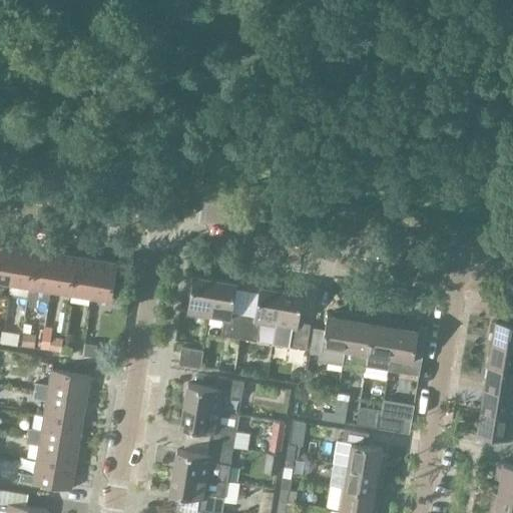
[(0,280),(14,283),(20,246),(0,242),(0,280)]
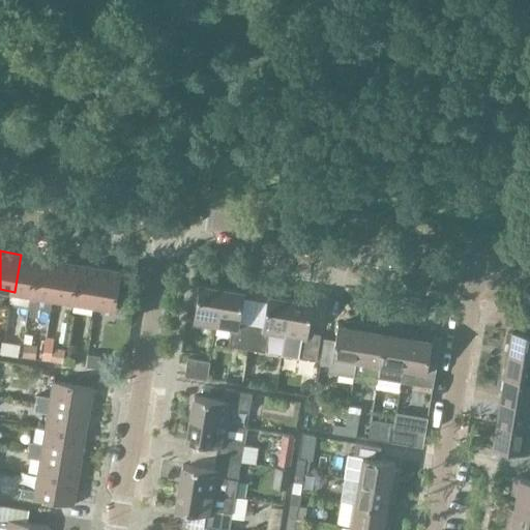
[(33,295),(39,258),(21,255),(15,292),(33,295)]
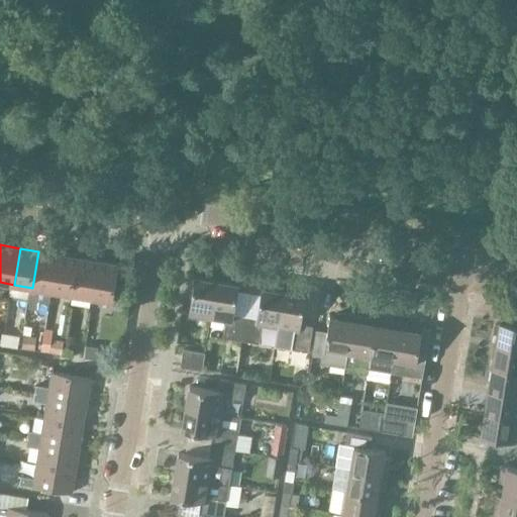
[(50,291),(57,254),(38,251),(32,288),(50,291)]
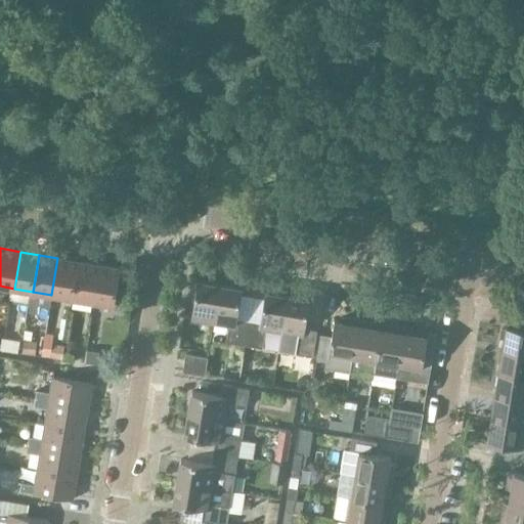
[(69,298),(75,261),(57,258),(51,295),(69,298)]
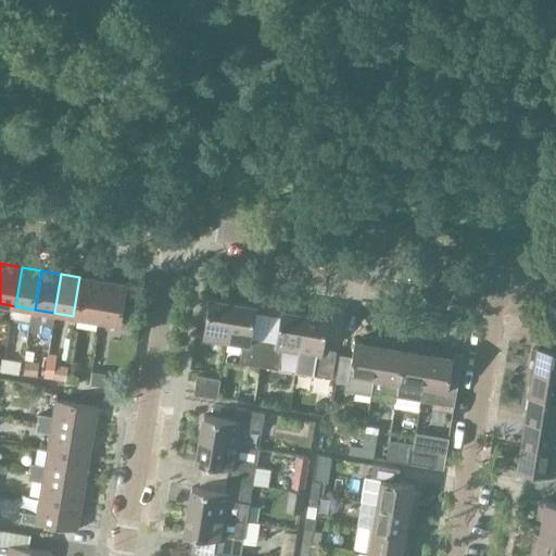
[(92,319),(99,280),(79,277),(73,316),(92,319)]
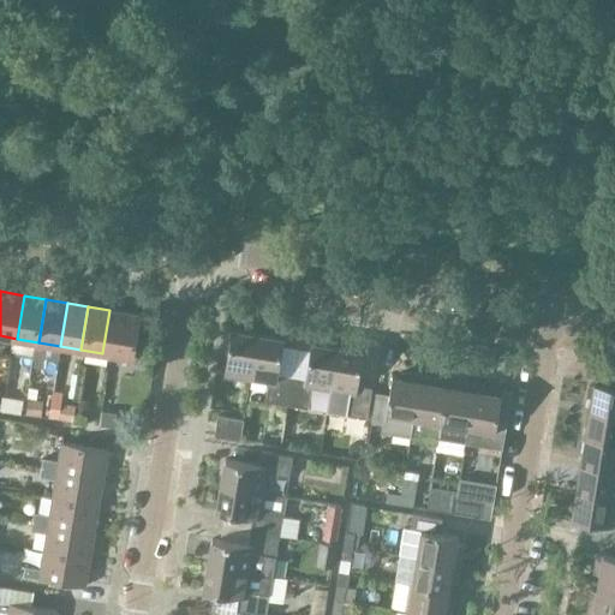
[(109,310),(102,353),(133,358),(141,315),(109,310)]
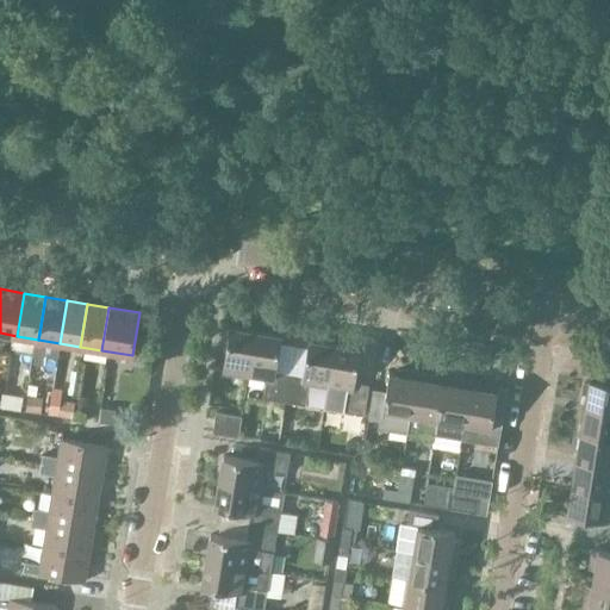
[(248,373),(255,331),(229,327),(222,369),(248,373)]
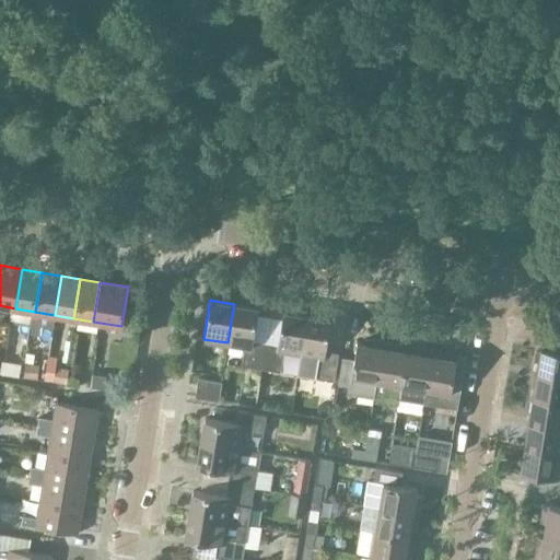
[(260,369),(265,341),(253,340),(257,307),(234,304),(228,342),(244,346),(241,365),(260,369)]
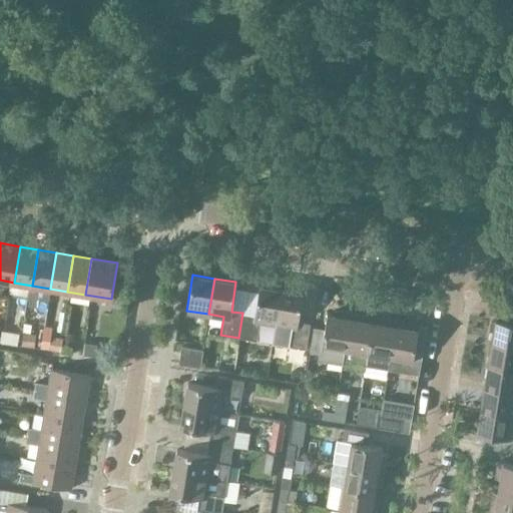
[(275,325),(281,290),(259,286),(253,315),(242,313),(238,338),(257,341),(260,323),(275,325)]
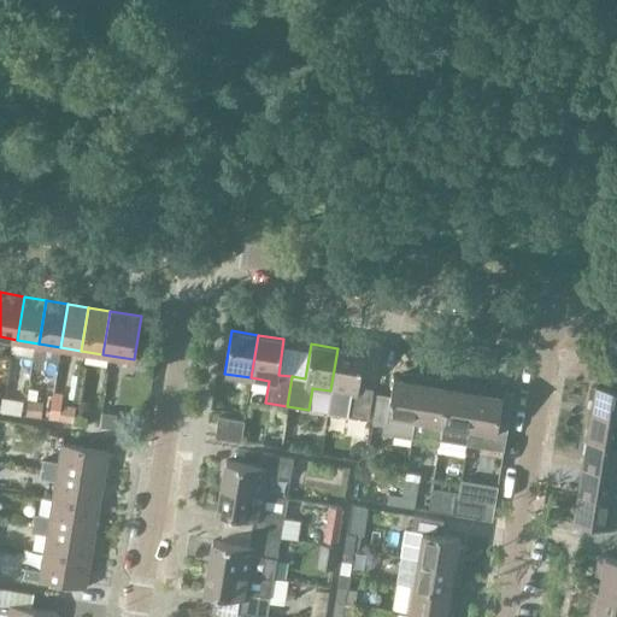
[(338,348),(330,391),(350,394),(346,416),(366,419),(372,389),(358,388),(364,352),(338,348)]
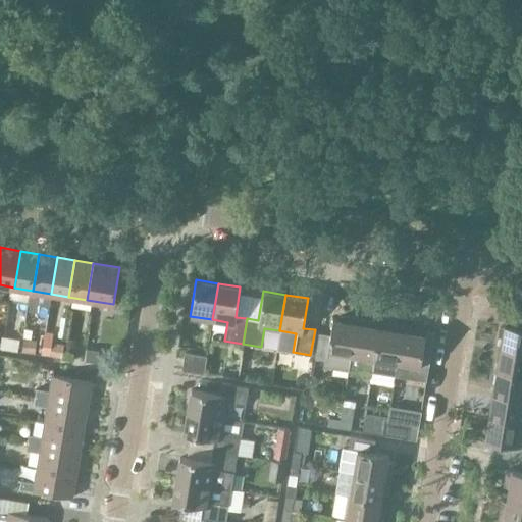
[(348,370),(351,355),(357,318),(341,316),(340,321),(331,319),(329,335),(318,333),(314,359),(324,361),(323,366),(348,370)]
